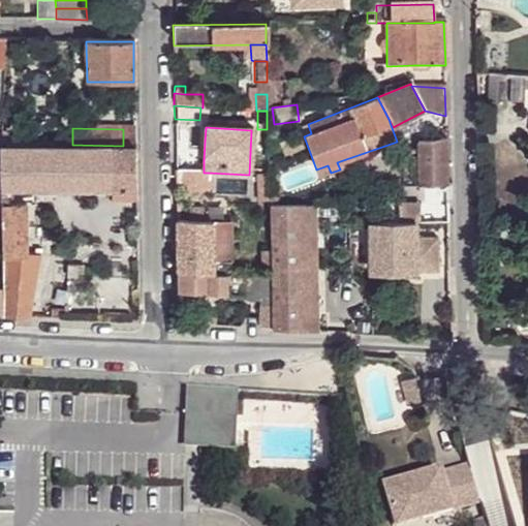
[(447,187),(446,138),(417,142),(418,188),(447,187)]
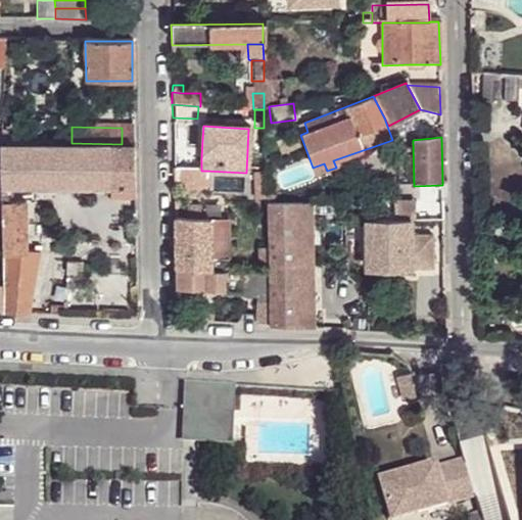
[(189,156),(201,158),(202,140),(190,140),(189,156)]
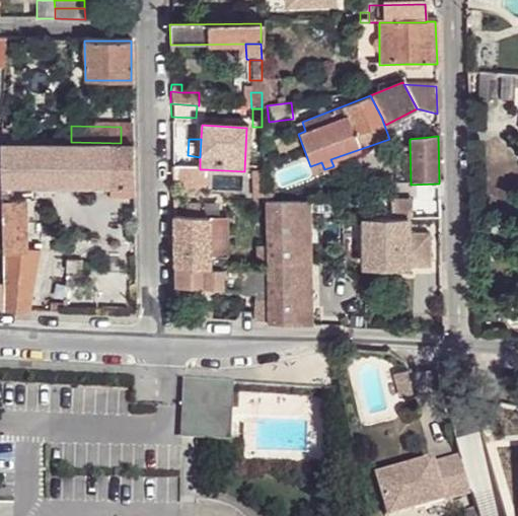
[(1,144),(2,183),(8,185),(108,186),(133,187),(133,146),(1,144)]
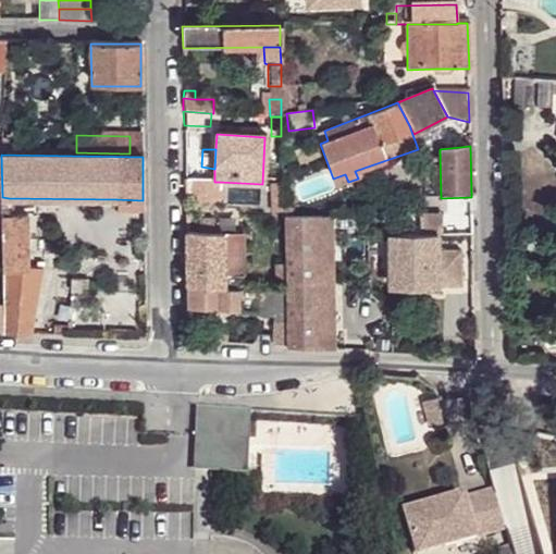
[(219,206),(220,182),(214,182),(185,180),(185,204),(219,206)]
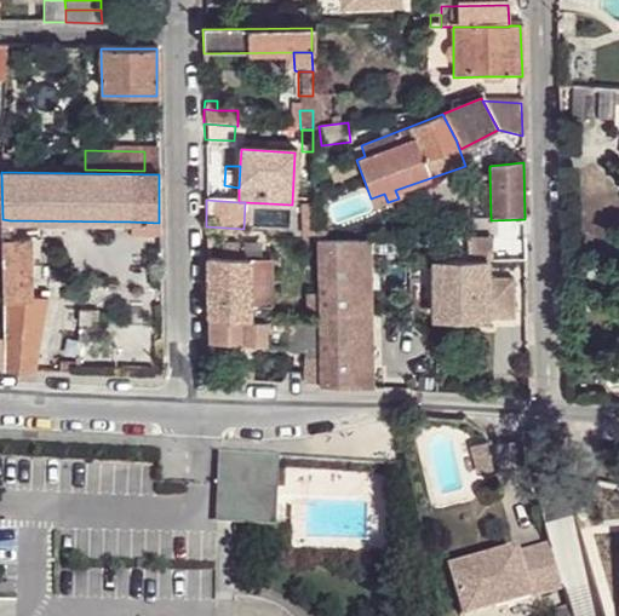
[(315,242),(315,206),(298,206),(301,262),(315,262),(315,242)]
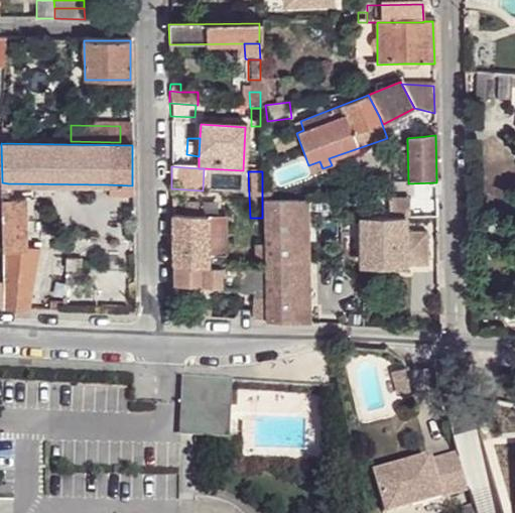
[(132,196),(132,185),(108,184),(107,196),(132,196)]
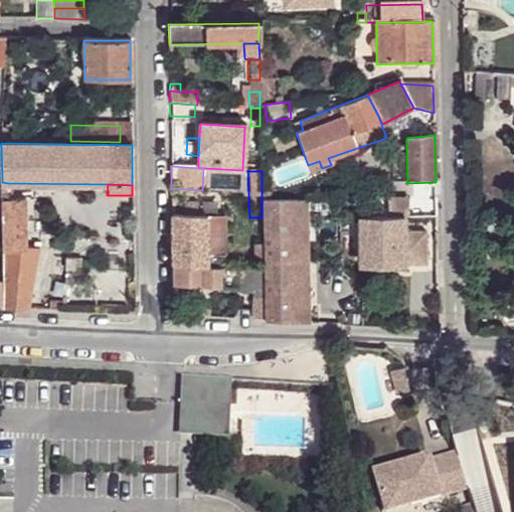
[(2,212),(2,248),(39,249),(26,245),(24,197),(2,197),(2,212)]
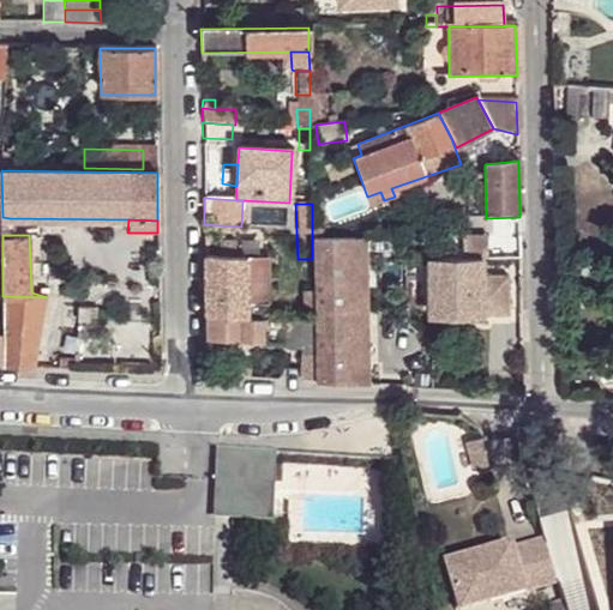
[(463,237),(463,260),(479,260),(488,260),(488,237),(463,237)]
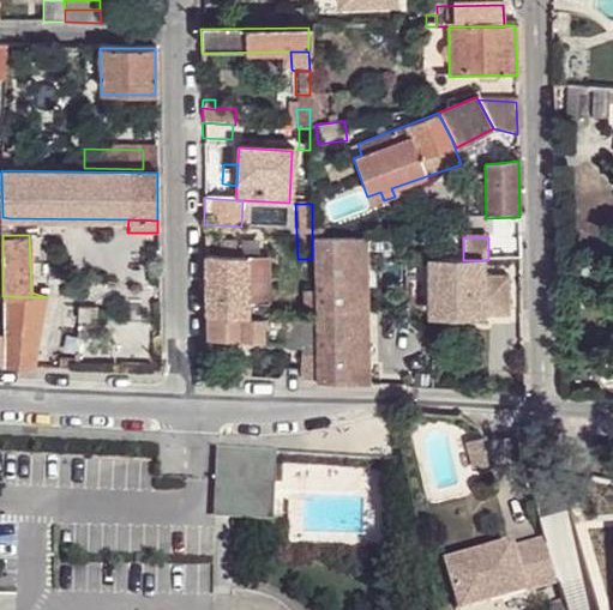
[(313,321),(313,385),(350,386),(371,388),(365,240),(349,240),(312,240),(312,259),(313,321)]
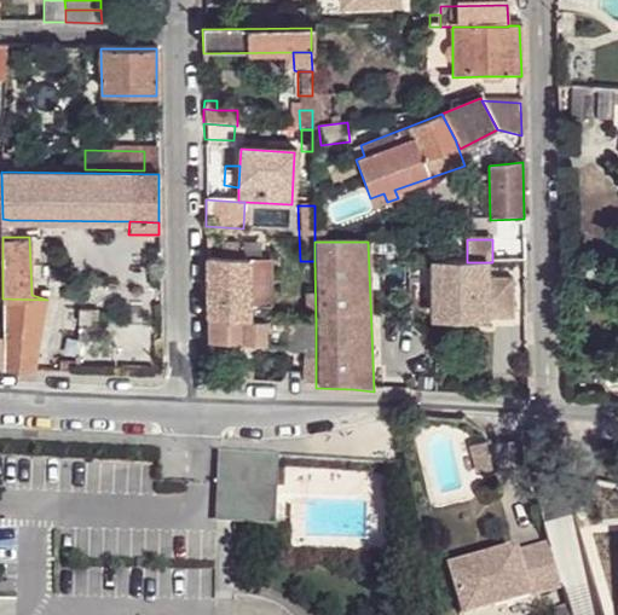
[(207,318),(250,319),(249,307),(248,261),(235,260),(220,260),(207,259),(207,318)]
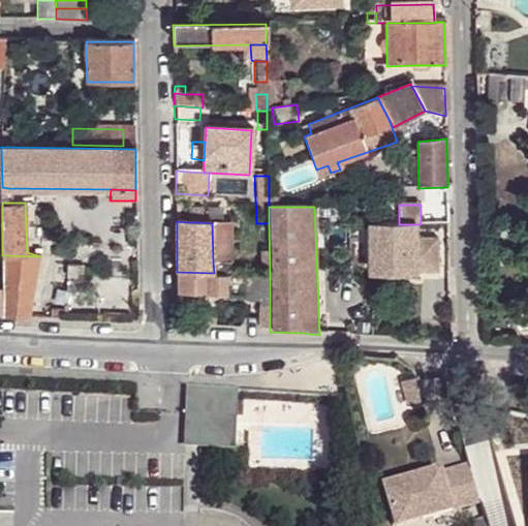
[(212,223),(213,263),(229,264),(233,263),(233,224),(212,223)]
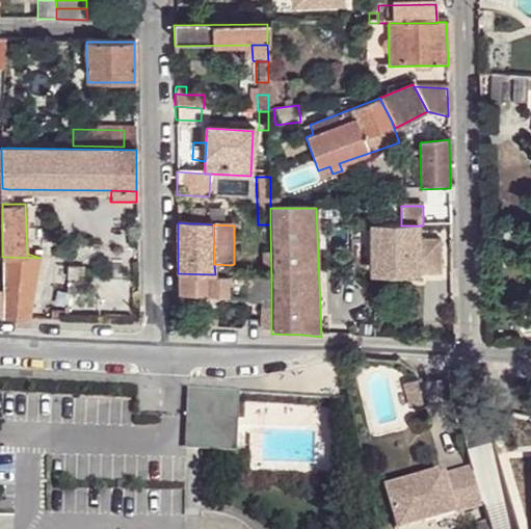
[(415,242),(415,226),(401,226),(371,226),(371,274),(437,275),(437,242),(415,242)]
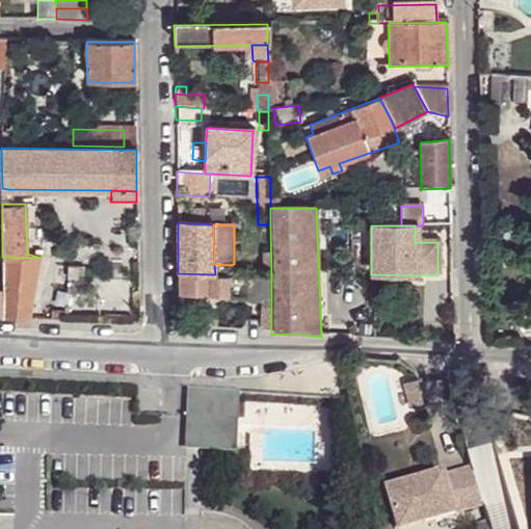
[(4,319),(29,320),(41,258),(2,257),(3,291),(4,302),(4,319)]
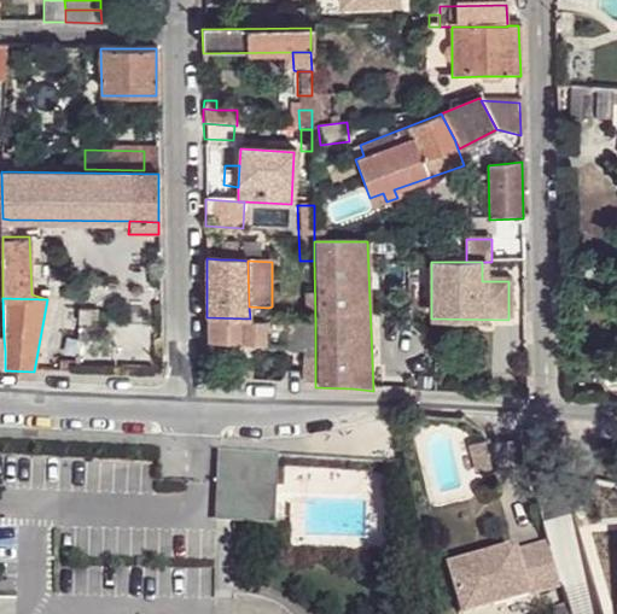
[(263,320),(268,320),(268,308),(249,307),(250,319),(263,320)]
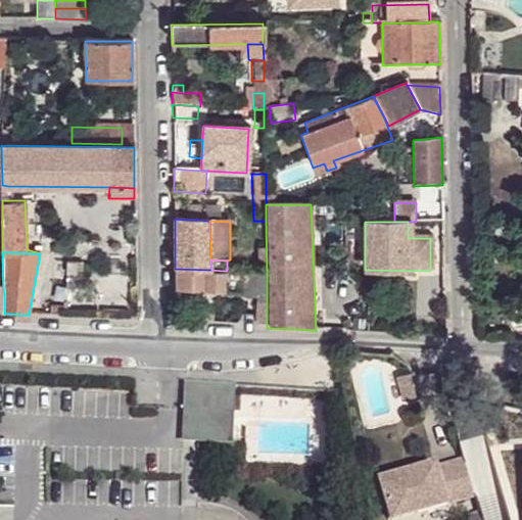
[(74,276),(75,265),(66,264),(65,275),(74,276)]
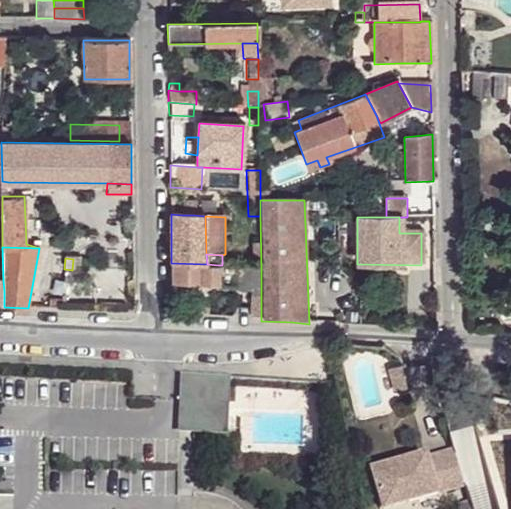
[(217,285),(218,265),(207,264),(171,263),(171,283),(217,285)]
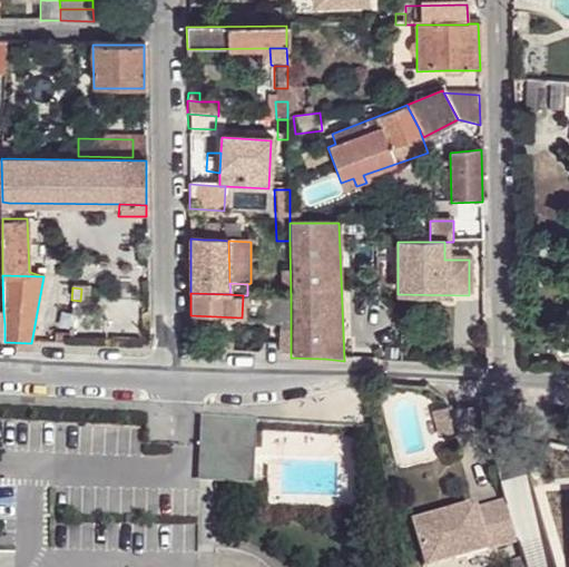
[(260,319),(260,296),(247,295),(243,295),(242,318),(260,319)]
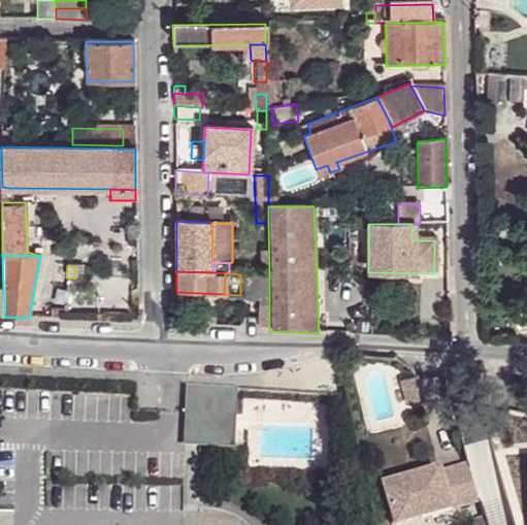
[(269,331),(269,276),(245,275),(243,300),(257,301),(257,318),(260,330),(269,331)]
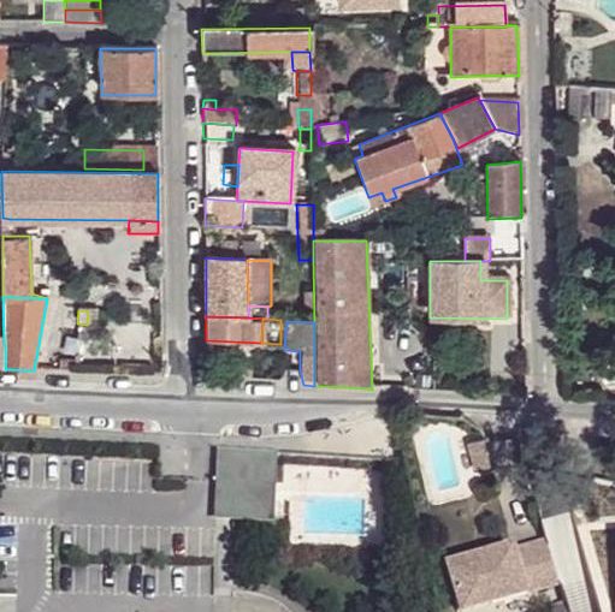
[(60,372),(76,372),(76,360),(61,358),(60,372)]
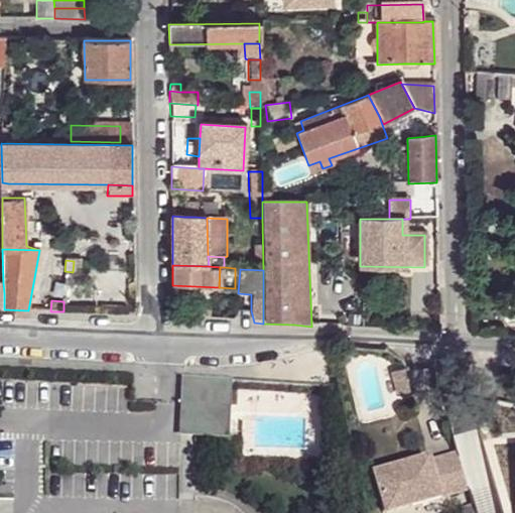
[(180,381),(179,439),(230,442),(232,384),(180,381)]
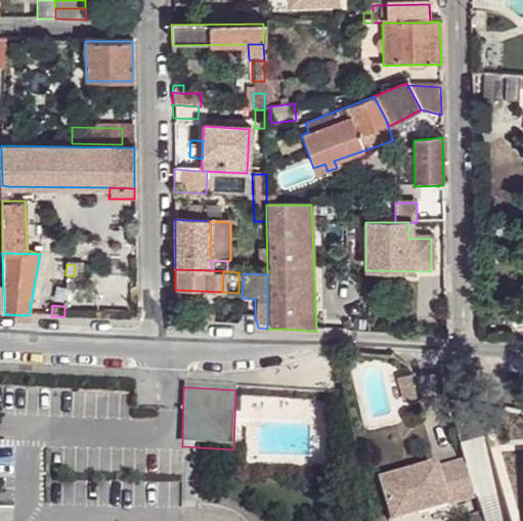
[(380,486),(389,520),(412,520),(474,504),(464,467),(436,474),(435,471),(380,486)]
